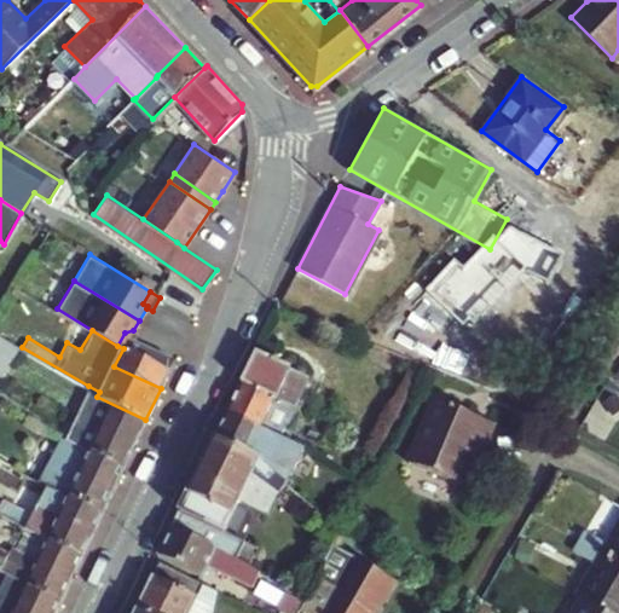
[(125,333),(117,346),(123,348),(128,339),(134,341),(139,334),(133,330),(125,333)]
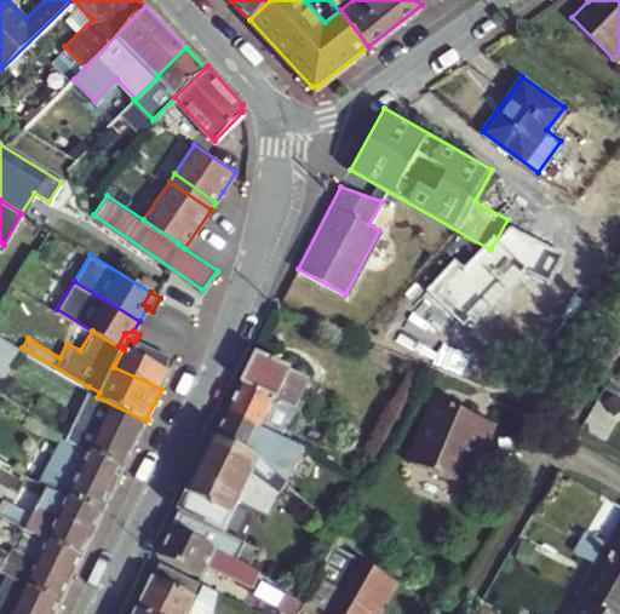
[(18,345),(0,334),(0,355),(10,361),(18,345)]
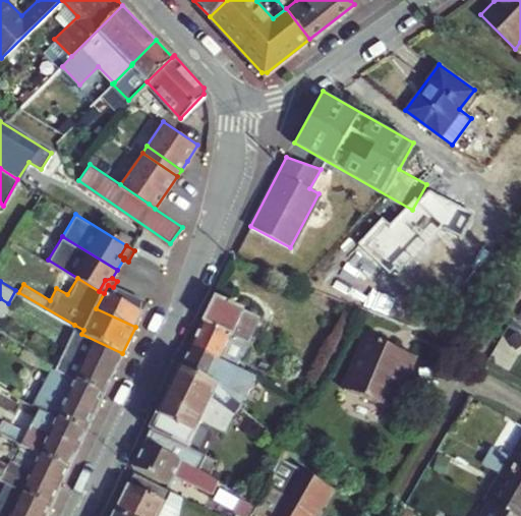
[(96,308),(135,327),(147,303),(113,287),(108,285),(104,293),(96,308)]
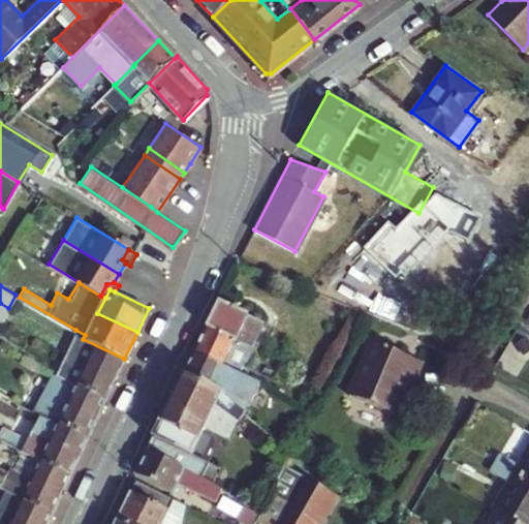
[(217,299),(193,349),(239,372),(244,361),(247,362),(251,352),(248,350),(262,320),(217,299)]
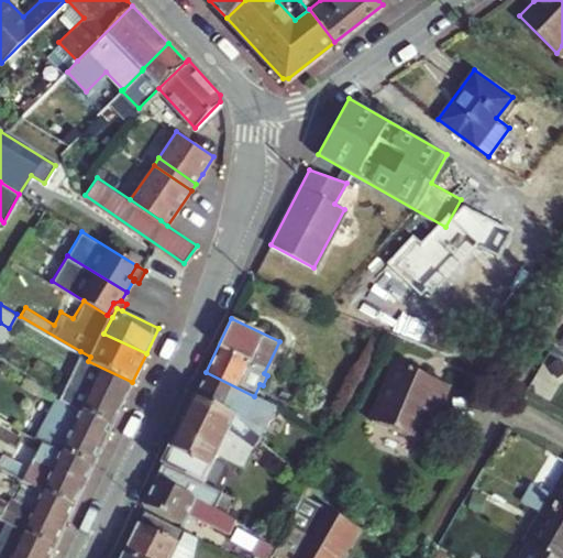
[(132,382),(88,361),(90,357),(80,351),(69,374),(123,400),(132,382)]
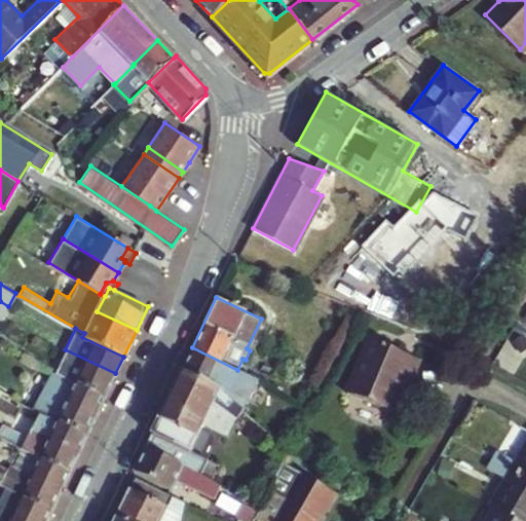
[(419,358),(369,337),(346,391),(390,409),(399,388),(405,391),(419,358)]
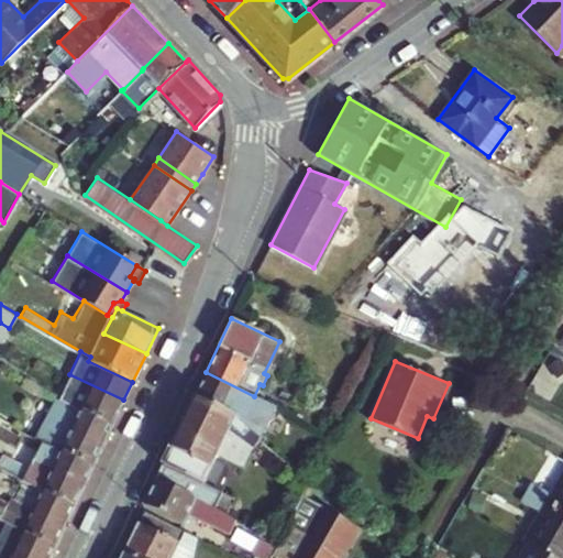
[(258,438),(275,406),(254,396),(206,372),(194,396),(230,414),(258,438)]
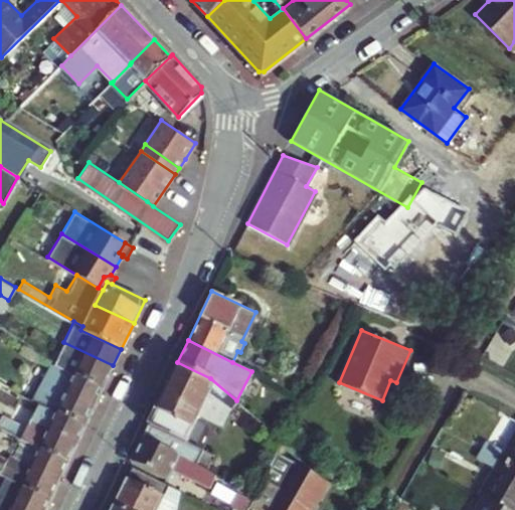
[(113,365),(63,342),(54,362),(74,371),(104,385),(113,365)]
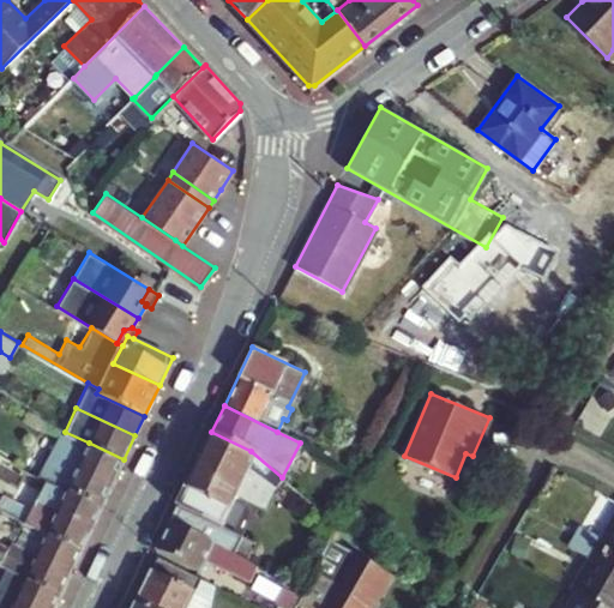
[(60,432),(38,474),(47,479),(68,488),(102,504),(124,459),(89,443),(88,445),(60,432)]
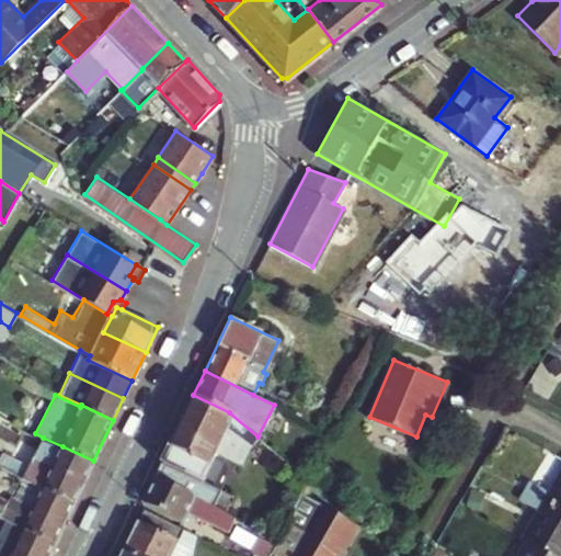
[(258,437),(229,412),(193,395),(155,475),(215,506),(225,511),(232,495),(203,480),(216,452),(241,464),(258,437)]
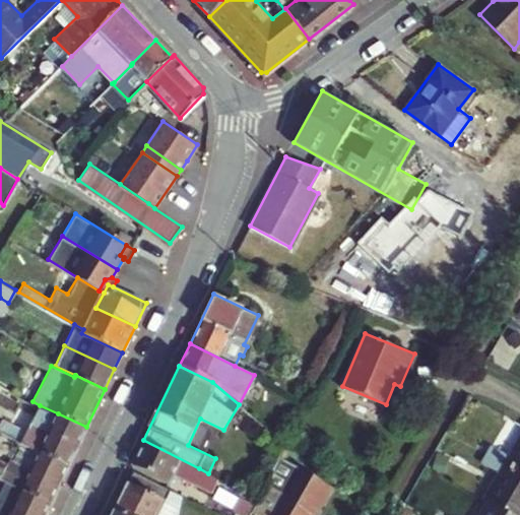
[(58,413),(40,405),(39,404),(21,442),(27,445),(40,451),(69,464),(86,427),(58,413)]
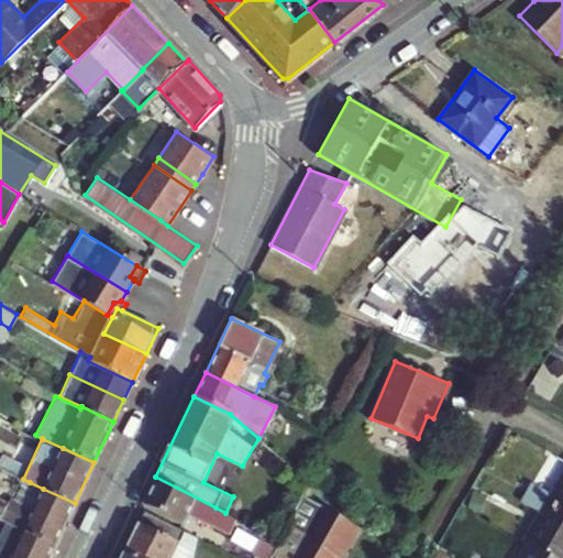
[(528,483),(562,504),(562,474),(560,473),(552,485),(533,474),(528,483)]
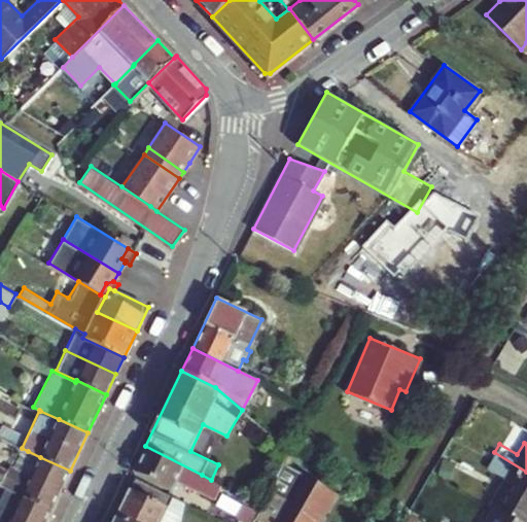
[(202,475),(145,446),(134,471),(171,489),(177,477),(182,479),(181,481),(214,497),(221,486),(211,480),(202,475)]
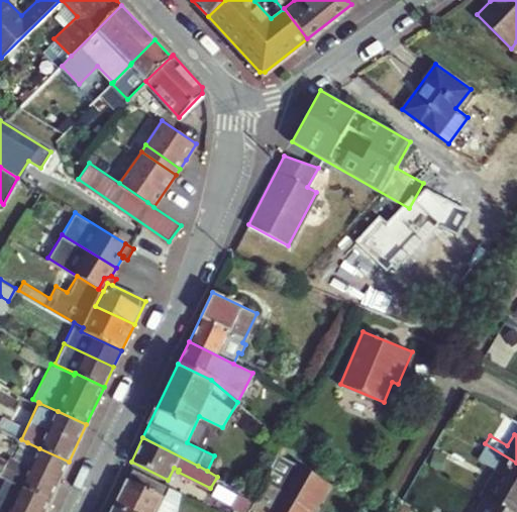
[(27,442),(21,439),(12,457),(30,468),(39,448),(27,442)]
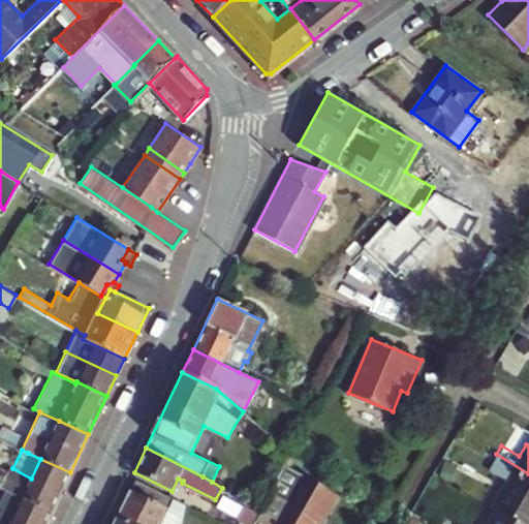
[(498,504),(501,506),(528,523),(528,473),(496,454),(492,461),(510,471),(502,485),(506,486),(496,503),(498,504)]
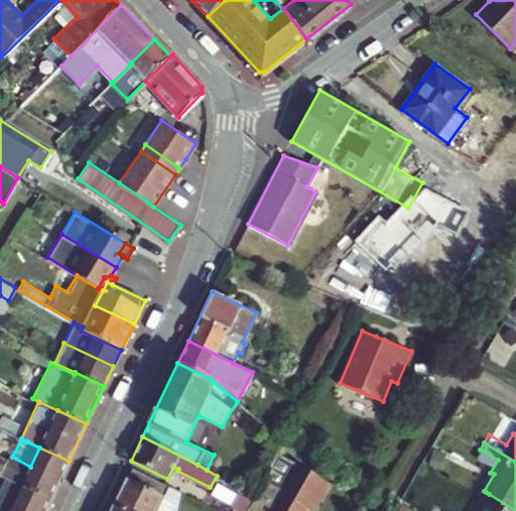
[(69,461),(39,448),(30,467),(12,457),(4,459),(0,457),(0,474),(5,477),(21,486),(50,499),(69,461)]
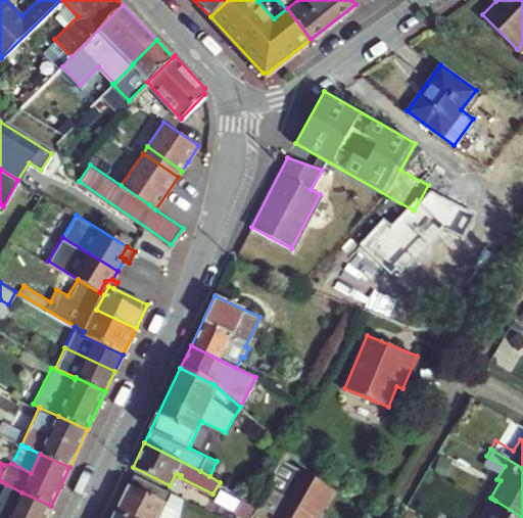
[(252,514),(258,517),(314,517),(331,488),(280,458),(252,514)]
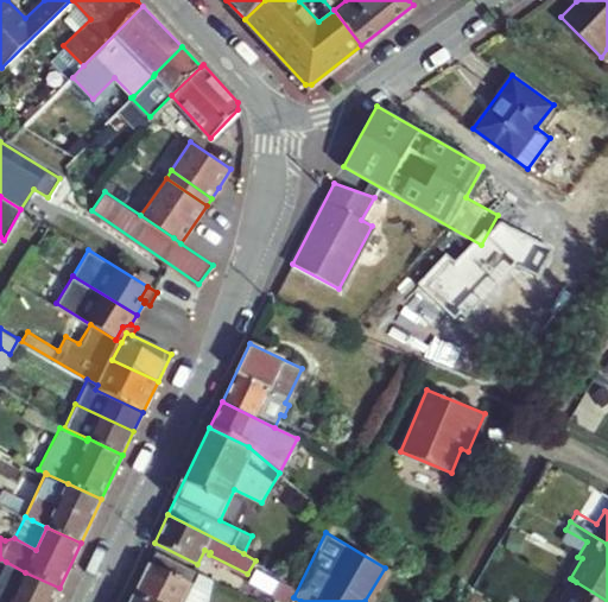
[(206,601),(211,578),(156,550),(132,599),(140,601),(206,601)]
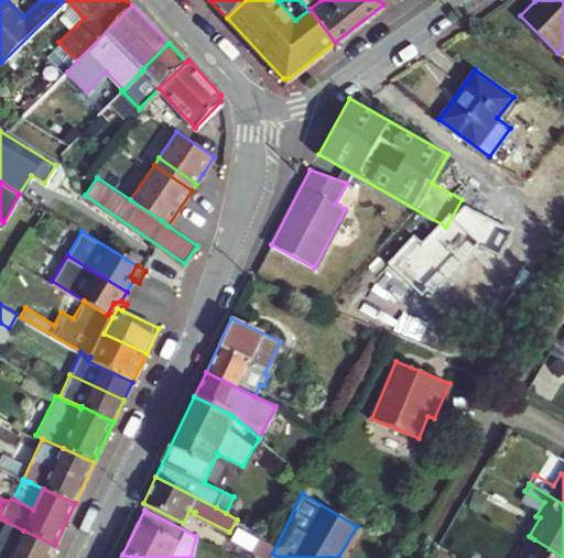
[(540,517),(535,516),(525,534),(529,536),(540,517)]
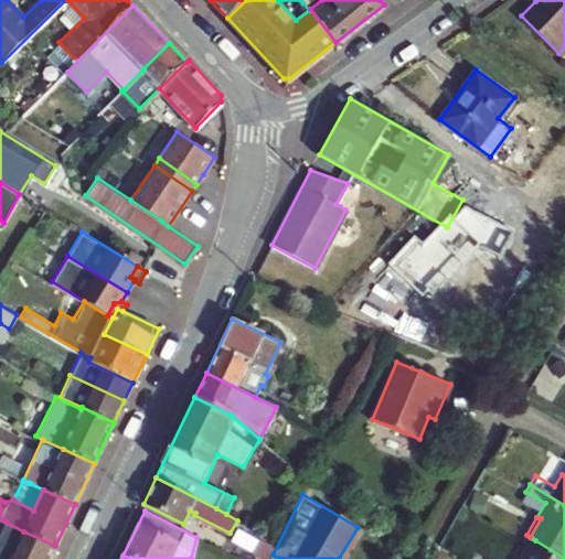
[(23,531),(6,522),(0,533),(0,558),(49,558),(55,546),(23,531)]
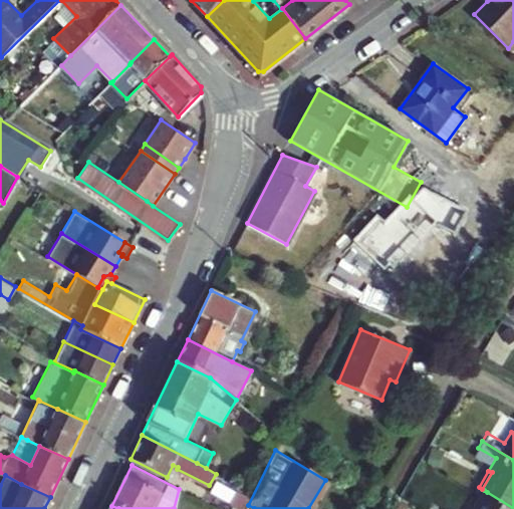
[(478,507),(487,492),(484,490),(475,505),(478,507)]
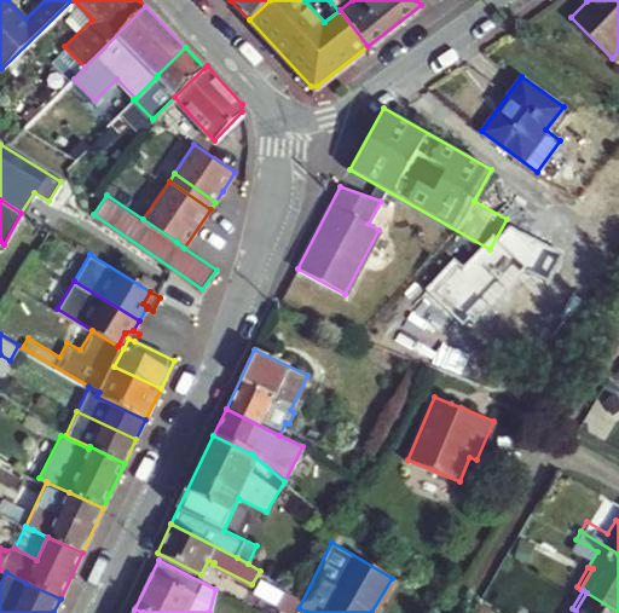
[(536,612),(618,612),(586,593),(576,611),(572,608),(568,612),(544,612),(539,609),(536,612)]
